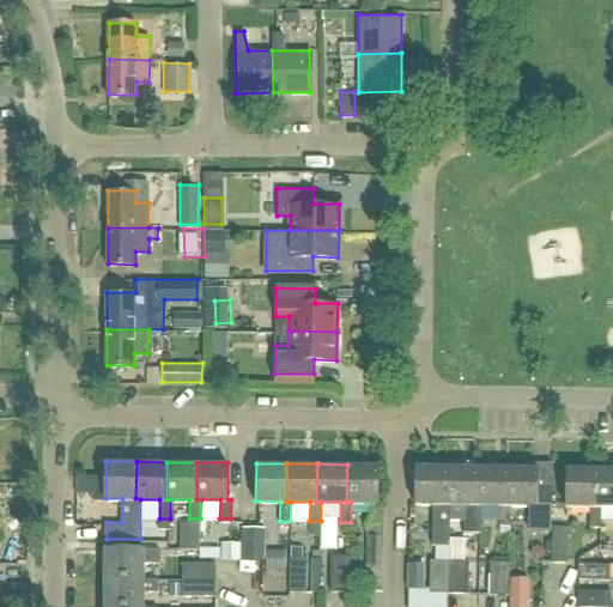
[(346,502),(351,502),(370,502),(370,522),(381,522),(381,501),(377,501),(378,465),(347,465),(346,502)]
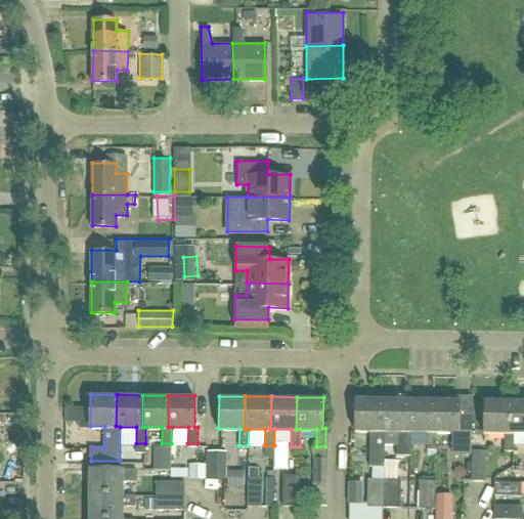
[(384,465),(385,442),(385,430),(381,430),(382,398),(355,398),(354,430),(369,430),(369,464),(384,465)]
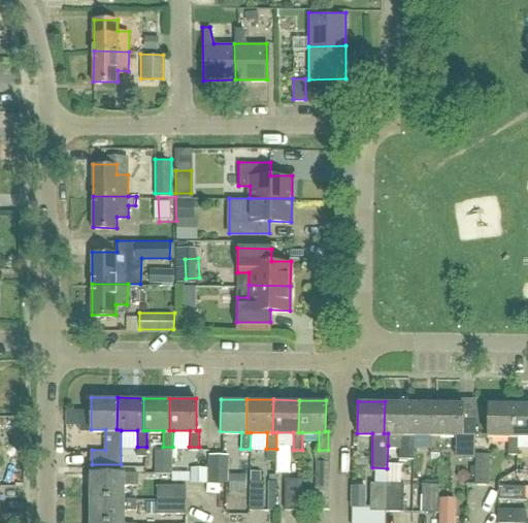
[(388,433),(388,446),(399,446),(399,456),(414,456),(414,434),(409,434),(410,401),(385,401),(384,433),(388,433)]
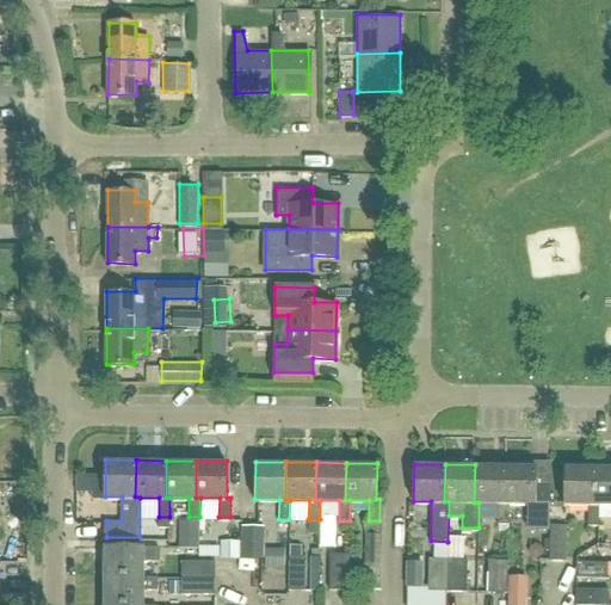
[(505,502),(505,465),(475,464),(474,502),(479,502),(498,502),(498,522),(508,522),(508,502),(505,502)]
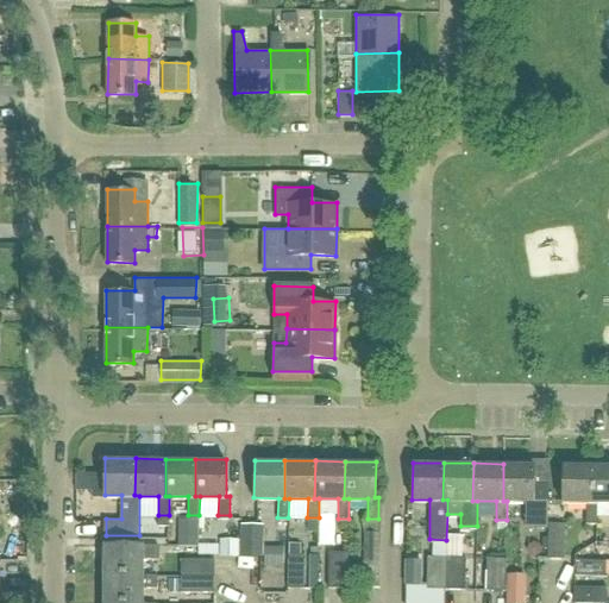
[(534,464),(503,464),(503,501),(507,501),(526,501),(525,523),(547,525),(547,482),(533,482),(534,464)]
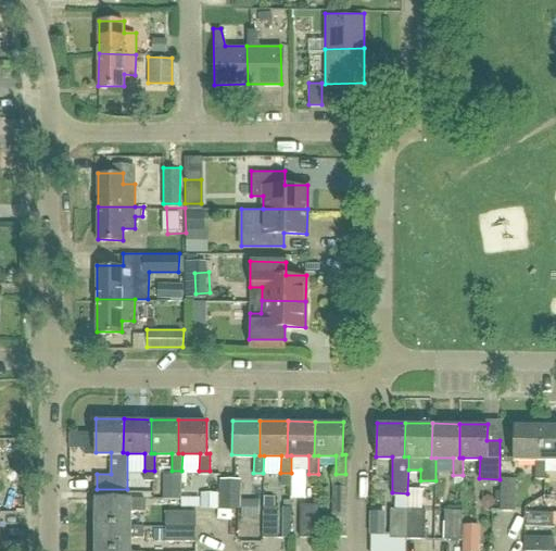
[(541,459),(541,425),(514,424),(513,459),(534,459),(534,476),(544,476),(545,459),(541,459)]
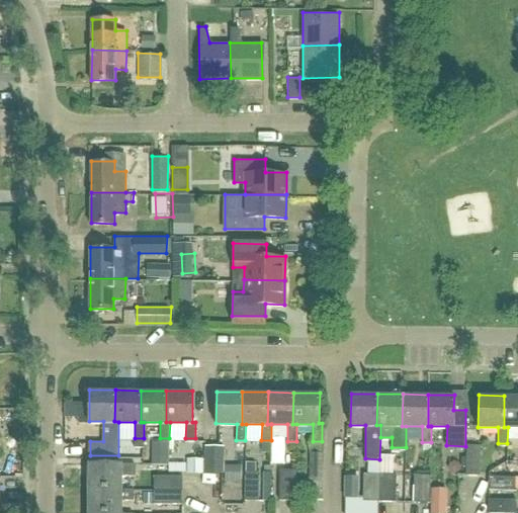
[(517,395),(504,396),(504,427),(508,427),(517,427),(517,395)]
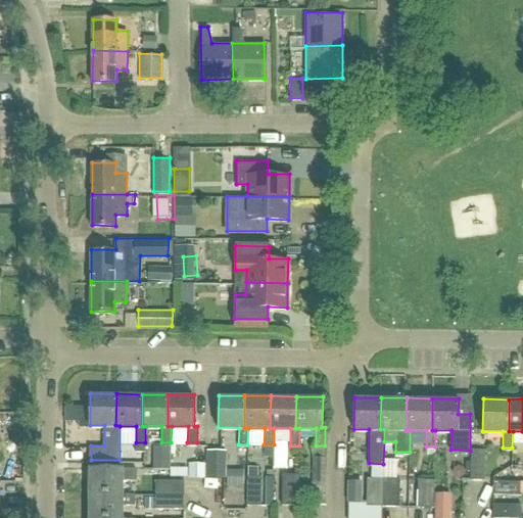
[(153,443),(153,467),(171,467),(171,443),(153,443)]
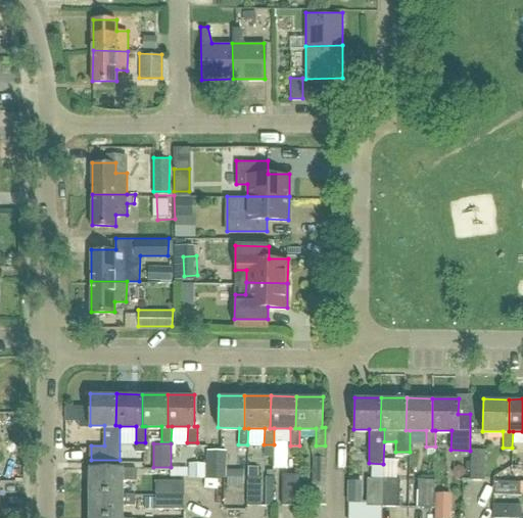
[(325,446),(312,445),(312,480),(325,481),(325,446)]
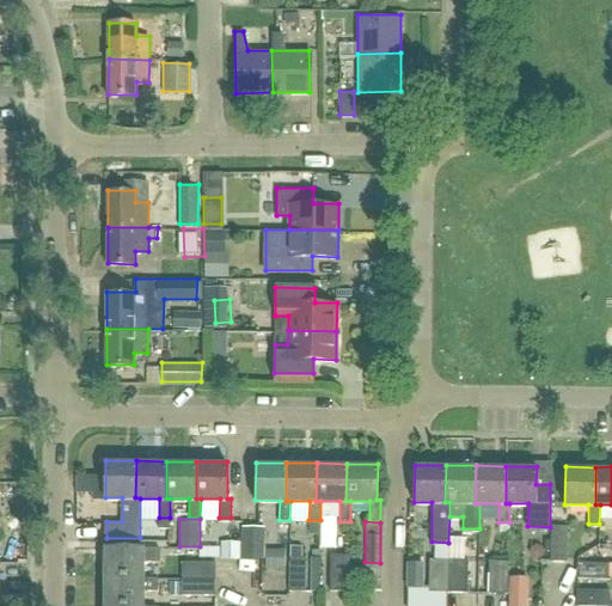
[(264,525),(242,524),(242,557),(263,557),(264,525)]
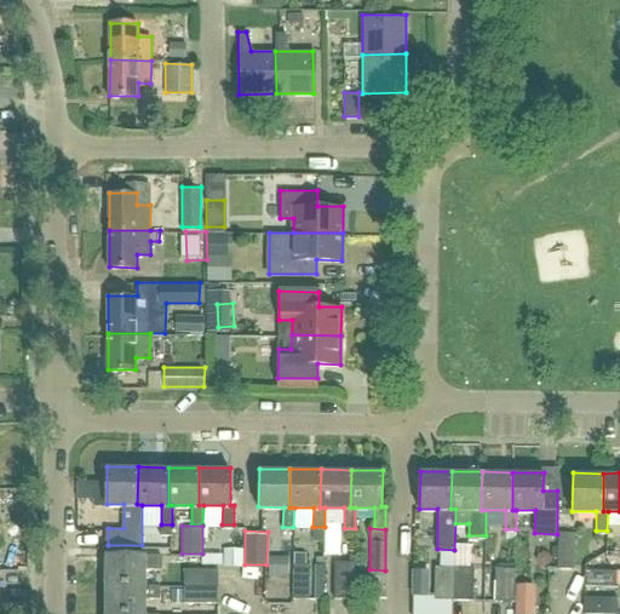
[(575,532),(557,531),(557,545),(552,544),(551,556),(557,556),(556,566),(574,567),(575,532)]
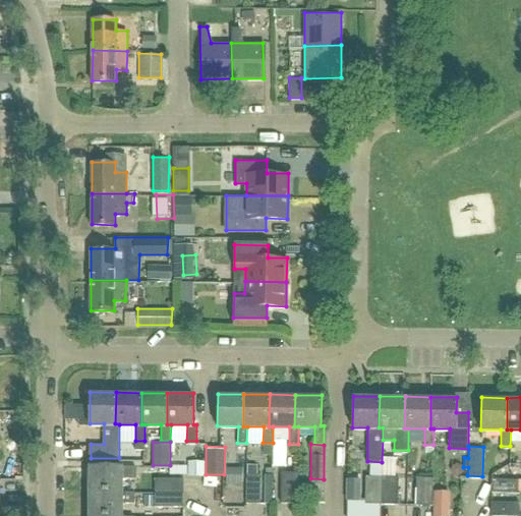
[(204,459),(187,459),(187,474),(203,474),(204,459)]
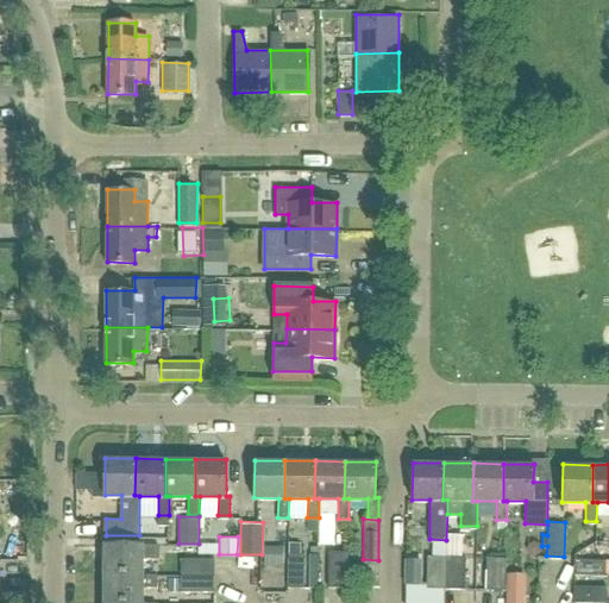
[(446,553),(447,540),(434,540),(434,553),(446,553)]
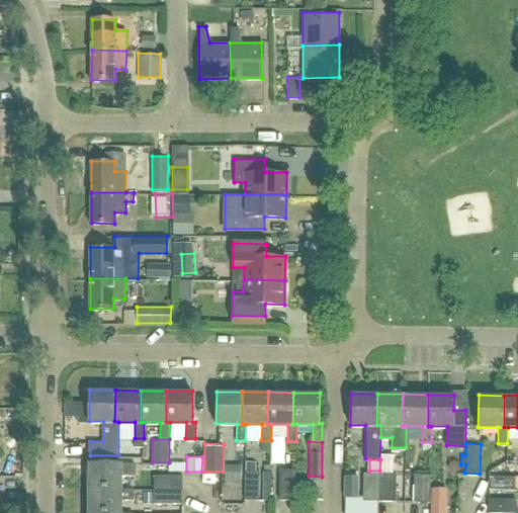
[(380,459),(379,471),(393,471),(393,459),(380,459)]
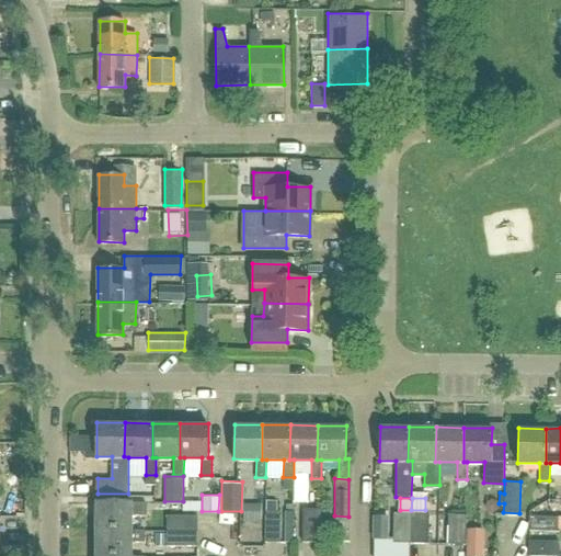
[(95,501),(95,528),(132,529),(132,514),(145,514),(145,501),(95,501)]
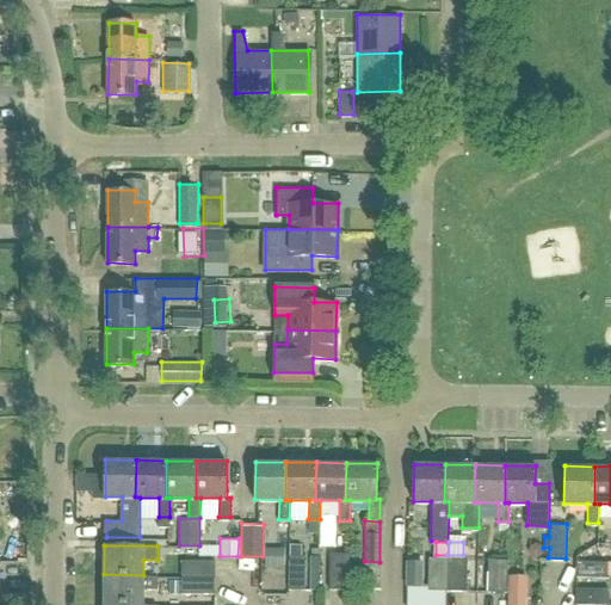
[(349,553),(329,551),(329,587),(349,587),(349,553)]
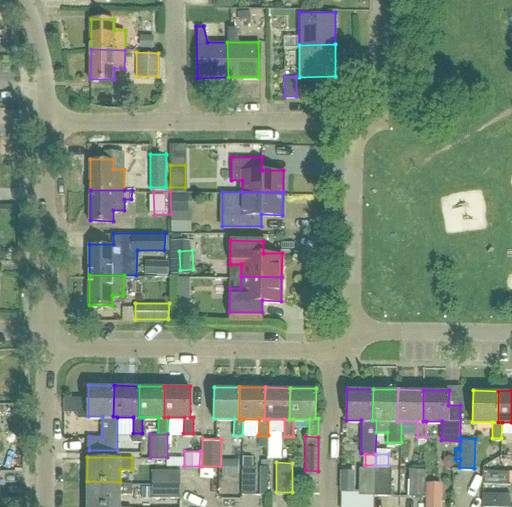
[(255,464),(242,464),(242,492),(255,492),(255,464)]
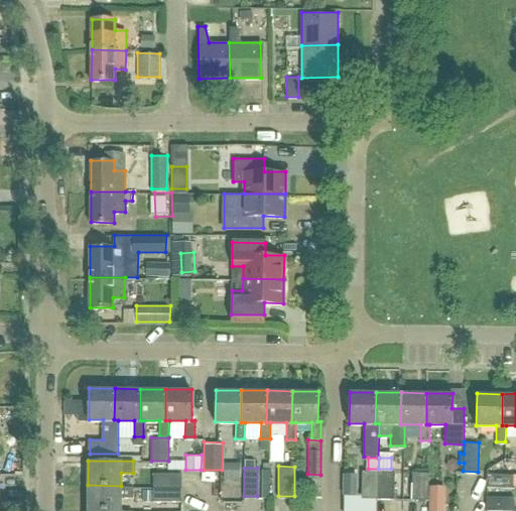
[(378,497),(378,470),(362,470),(362,497),(378,497)]
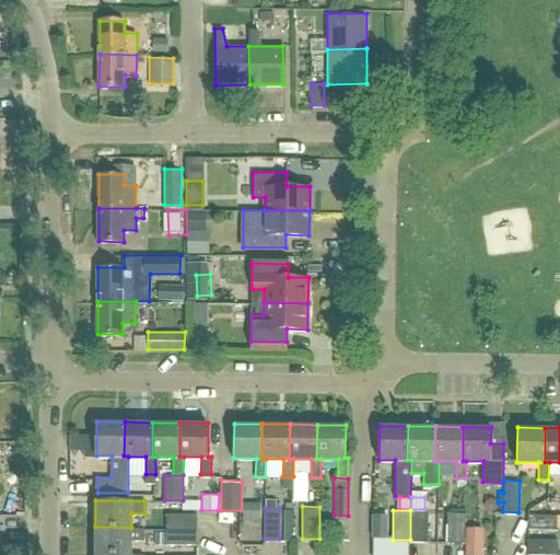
[(410,510),(410,540),(428,541),(428,510),(410,510)]
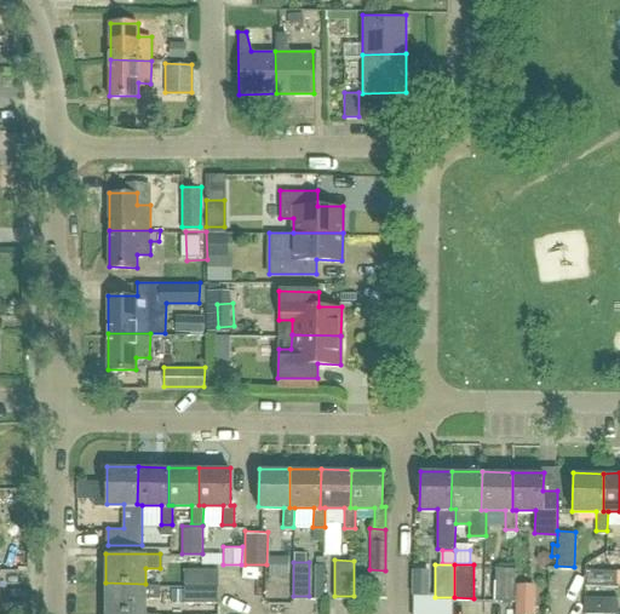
[(514,567),(495,567),(495,598),(514,598),(514,567)]
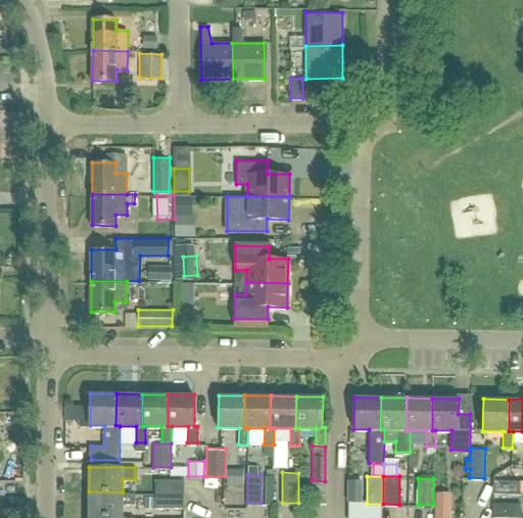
[(156,492),(183,492),(184,479),(156,479),(156,492)]
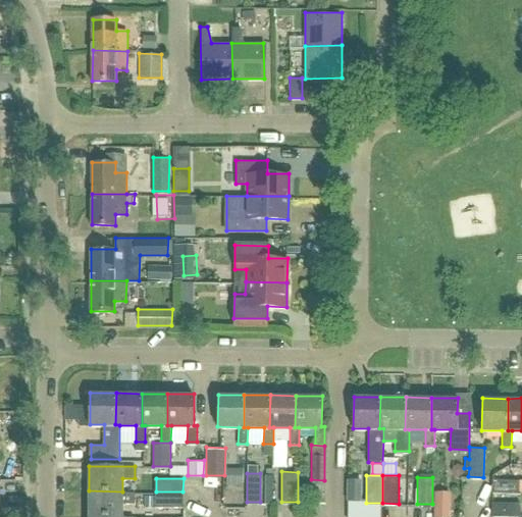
[(520,479),(492,478),(491,490),(520,492),(520,479)]
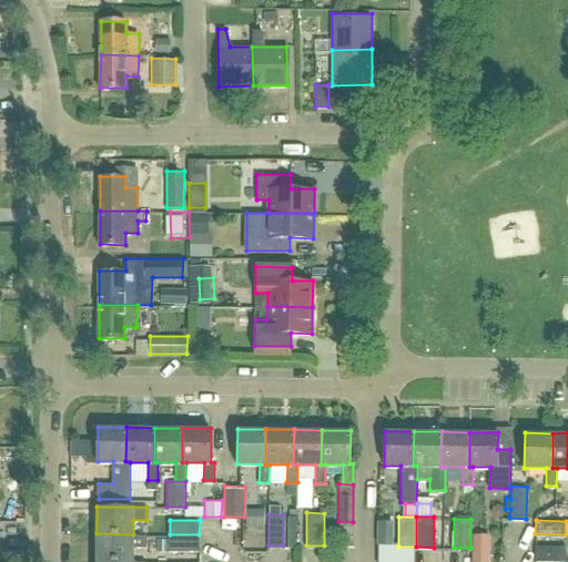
[(377,542),(394,542),(394,530),(377,529),(377,542)]
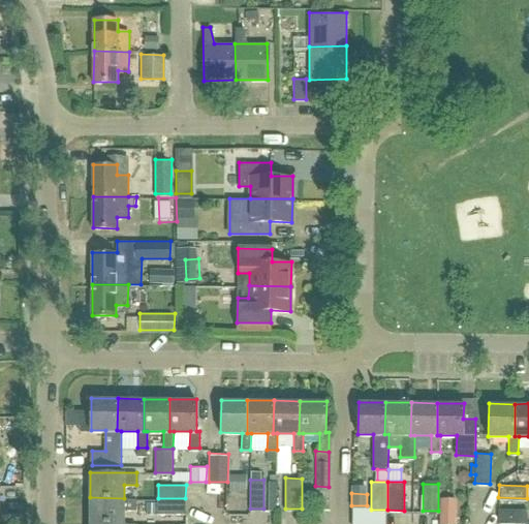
[(441,523),(458,523),(459,495),(441,495),(441,523)]
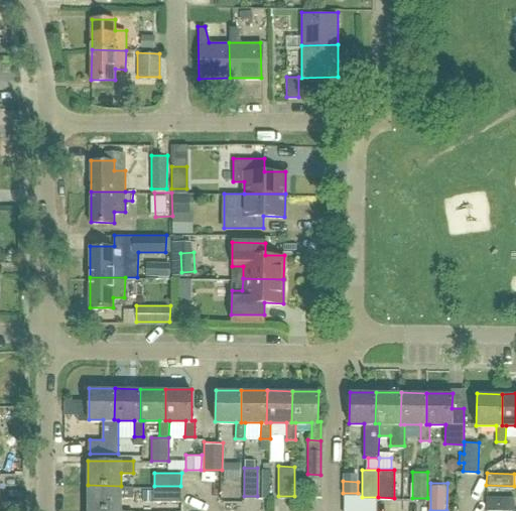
[(88,485),(88,509),(121,510),(121,496),(133,496),(133,486),(121,486),(88,485)]
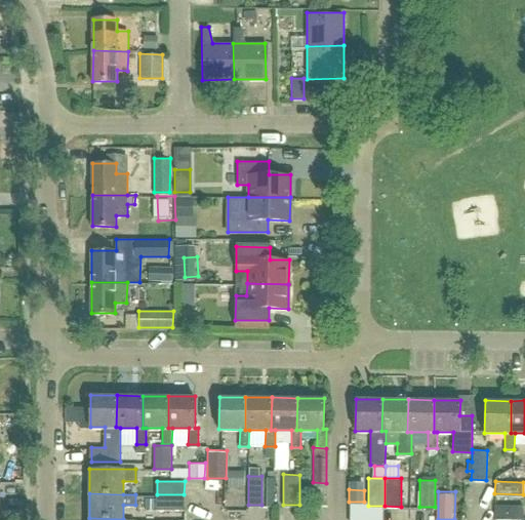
[(184,509),(184,494),(157,494),(156,509),(184,509)]
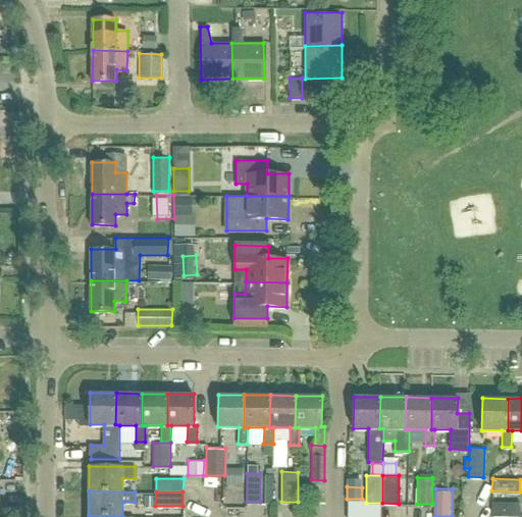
[(520,502),(491,501),(491,515),(519,515),(520,502)]
